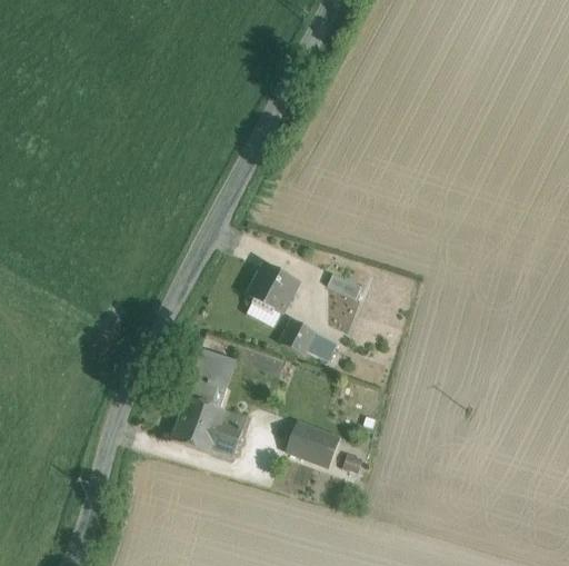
[(298,281),(265,264),(247,297),(280,314),(298,281)]
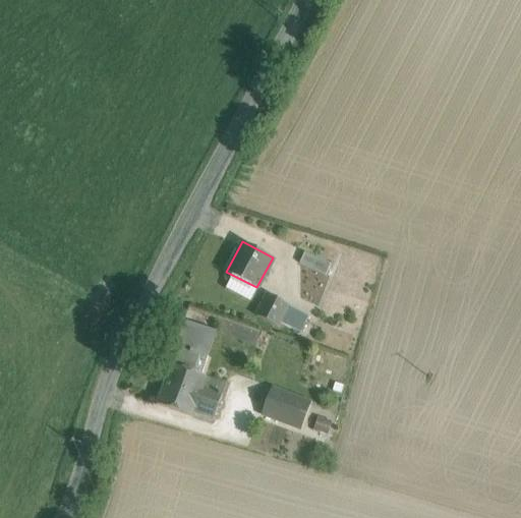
[(330,263),(304,250),(299,262),(325,273),(330,263)]
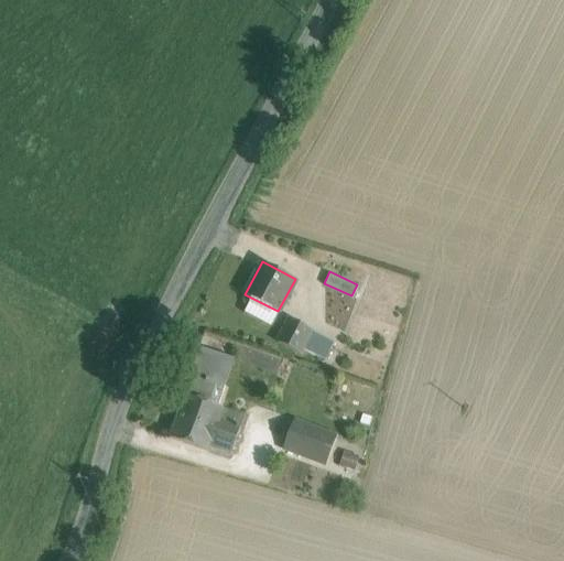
[(311,328),(290,316),(278,341),(299,352),(302,346),(311,328)]
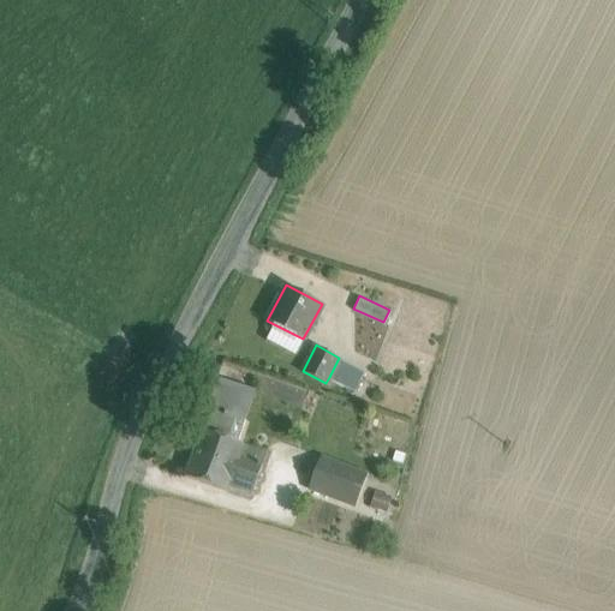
[(339,358),(329,377),(341,383),(351,364),(339,358)]
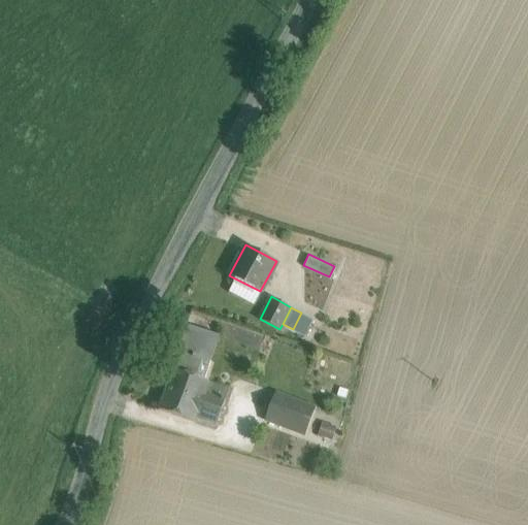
[(312,318),(301,313),(293,329),(304,334),(312,318)]
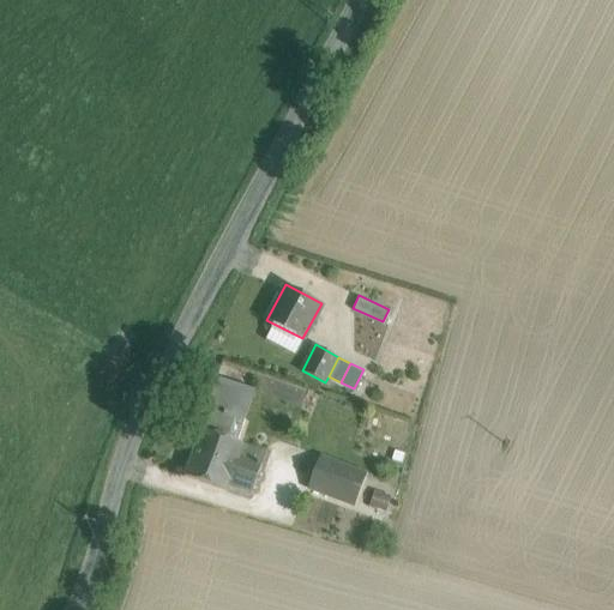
[(250,392),(214,379),(203,409),(200,408),(192,429),(198,432),(182,475),(224,490),(227,482),(250,490),(259,461),(233,452),(236,441),(220,434),(228,411),(240,416),(250,392)]
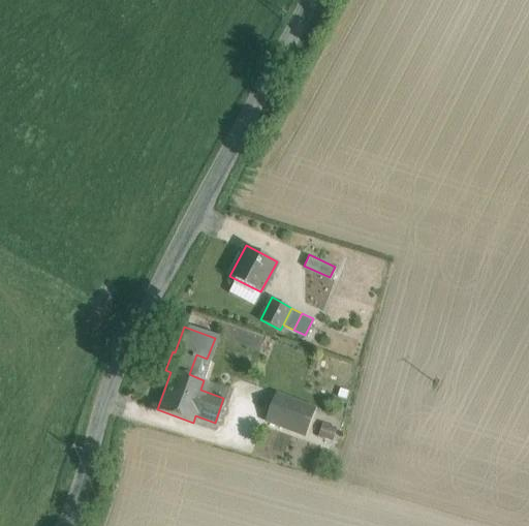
[(227,389),(204,380),(200,390),(223,398),(227,389)]
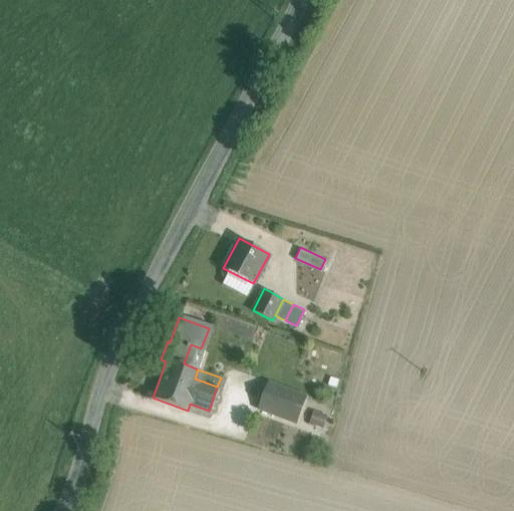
[(306,395),(269,381),(260,409),(296,422),(306,395)]
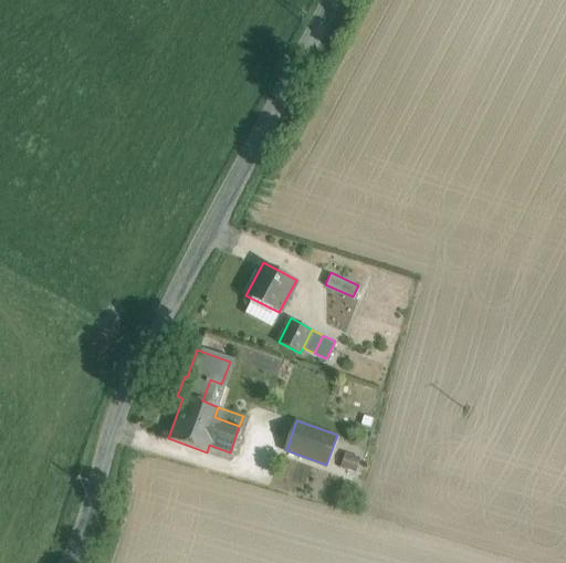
All buildings are outlined.
